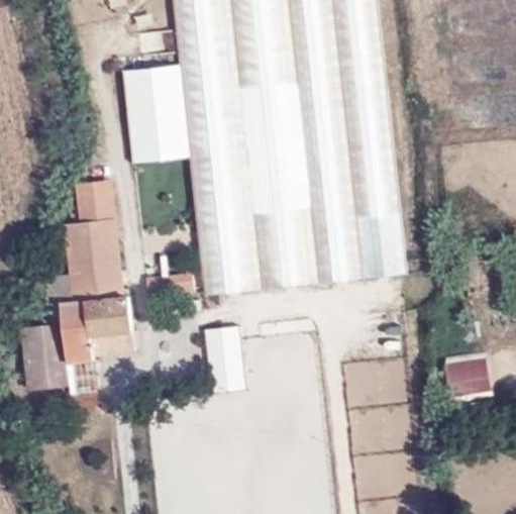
[(174,0),(180,66),(198,251),(202,294),(406,274),(376,0),(174,0)]
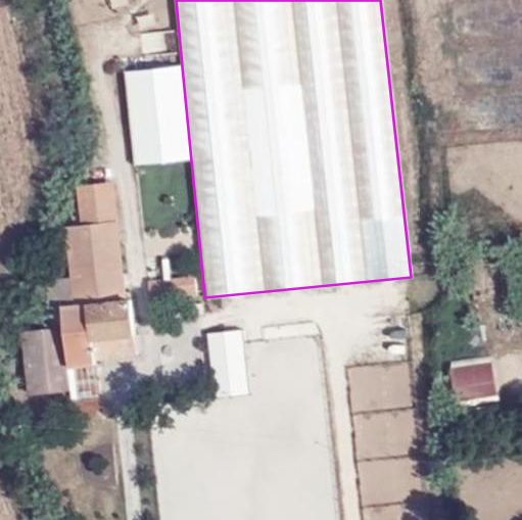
[(125,71),(144,260),(200,254),(182,66),(125,71)]
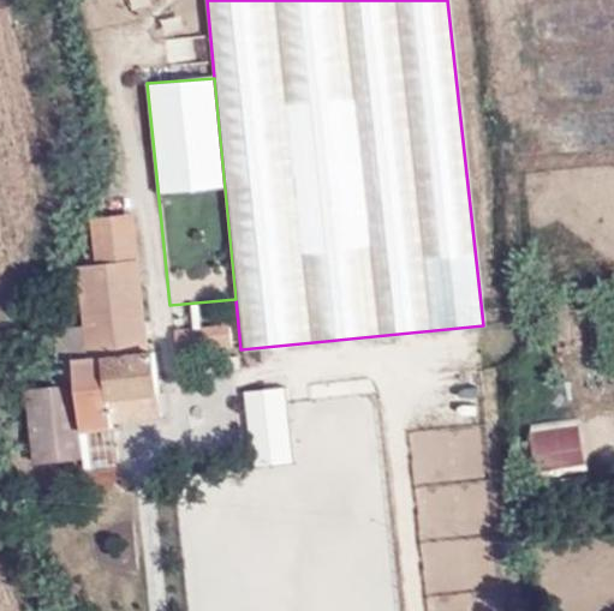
[(93,217),(94,264),(137,261),(132,215),(93,217)]
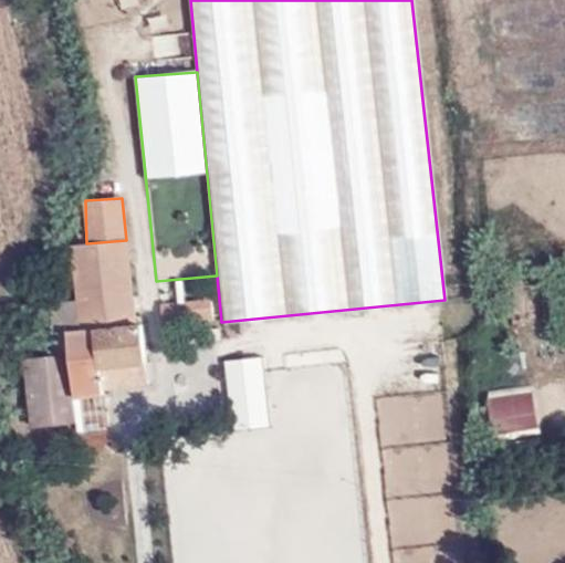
[(76,298),(49,301),(52,355),(67,353),(70,396),(76,395),(72,330),(133,323),(126,240),(86,243),(74,244),(76,298)]
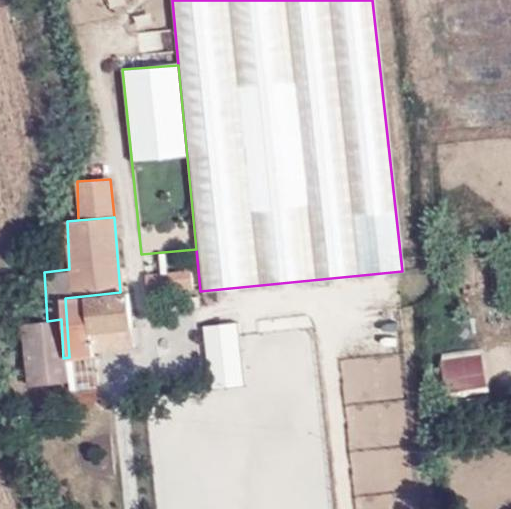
[(191,290),(190,263),(181,263),(181,270),(145,274),(146,293),(191,290)]
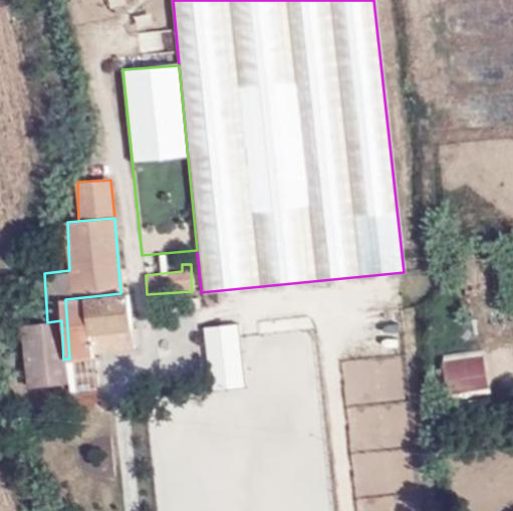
[(131,328),(127,292),(120,293),(65,299),(69,358),(91,356),(91,349),(90,332),(131,328)]
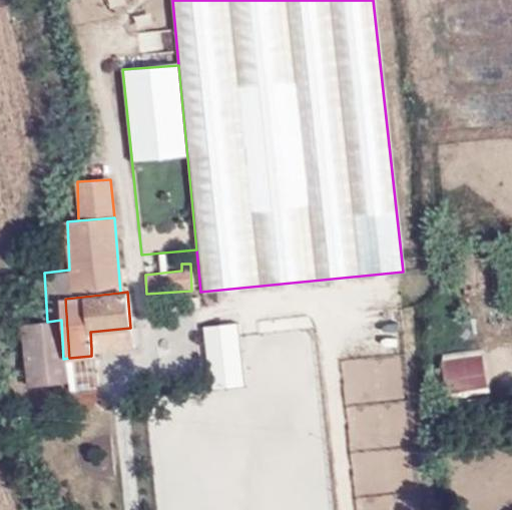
[(208,388),(143,397),(153,509),(420,509),(399,308),(203,328),(208,388)]
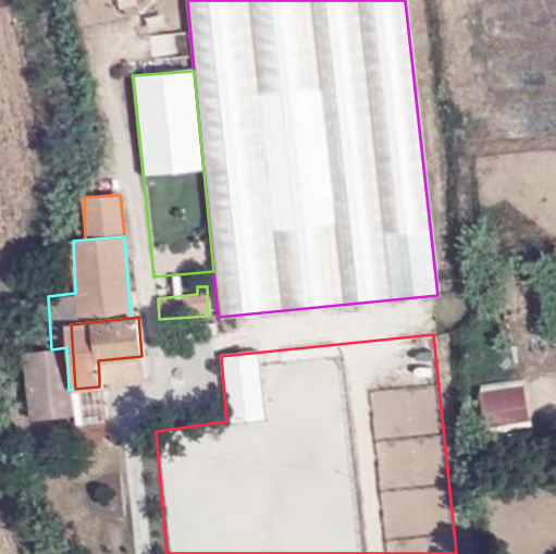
[(15,420),(71,415),(69,390),(66,347),(51,349),(24,353),(25,393),(13,394),(15,420)]
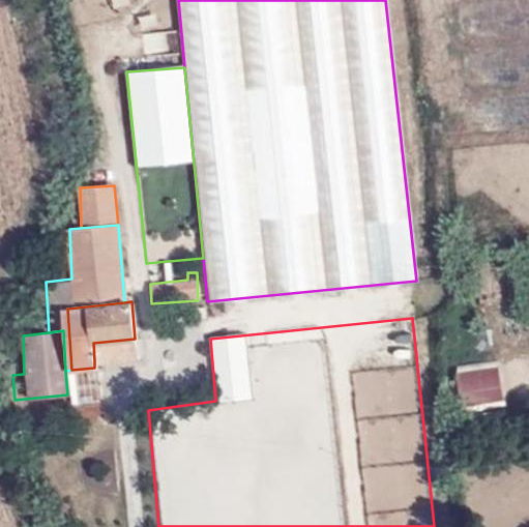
[(94,360),(136,357),(135,339),(93,343),(94,360)]
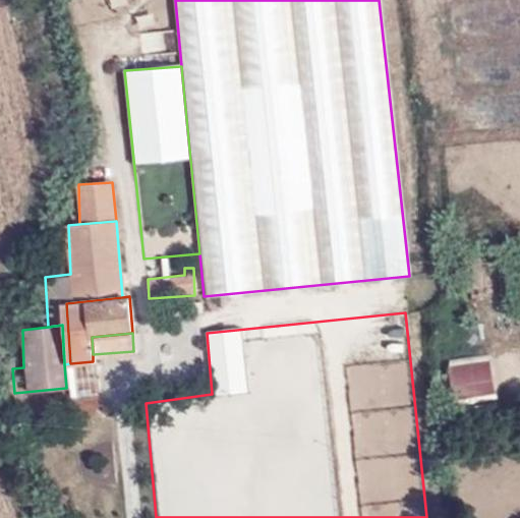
[(449,363),(452,404),(495,401),(492,360),(449,363)]
